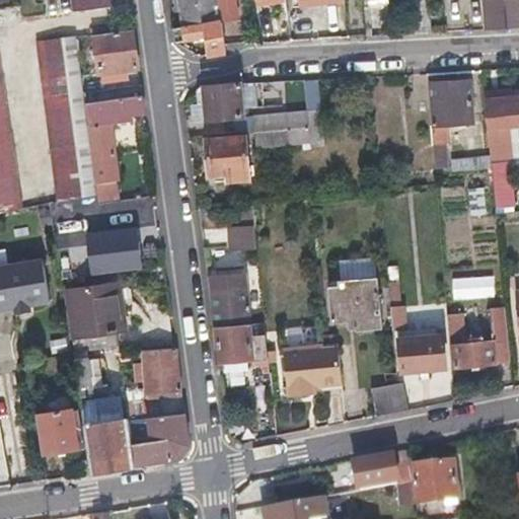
[(106,6),(105,0),(48,0),(51,13),(106,6)]
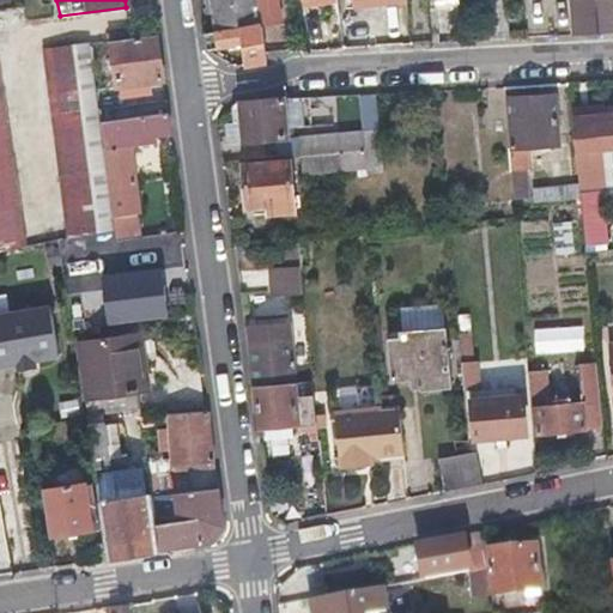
[(213,0),(218,30),(262,24),(258,0),(213,0)]
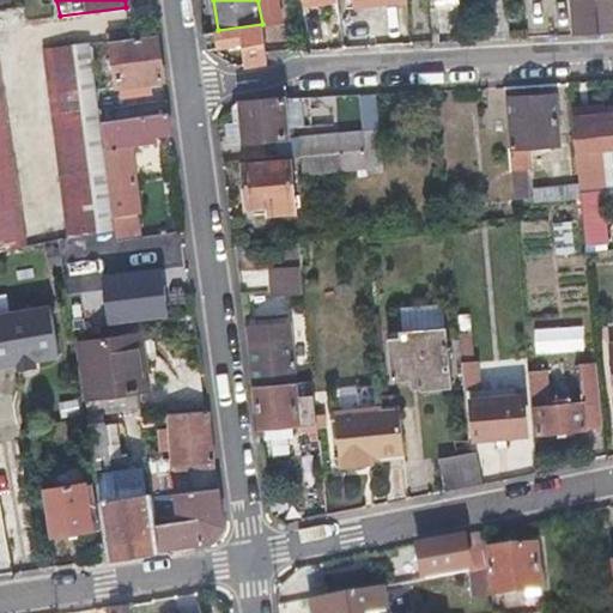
[(258,0),(262,24),(262,25),(281,23),(278,0),(258,0)]
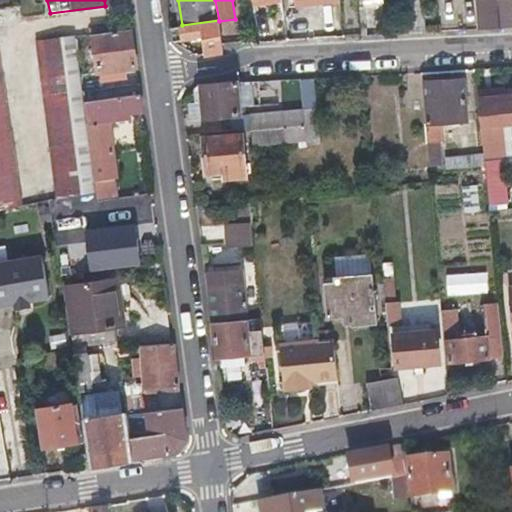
[(500,29),(497,0),(475,0),(478,30),(500,29)]
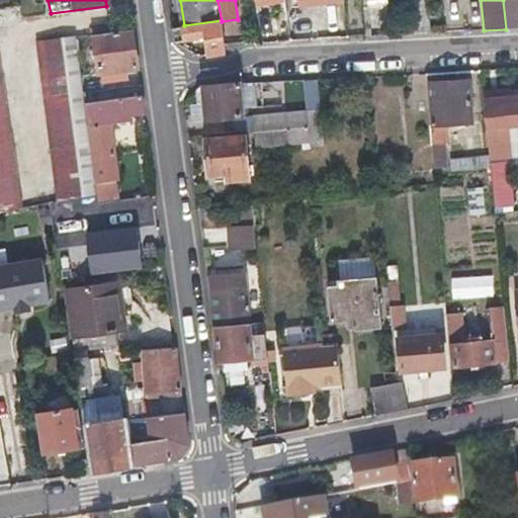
[(503,0),(506,29),(517,28),(517,9),(517,0),(503,0)]
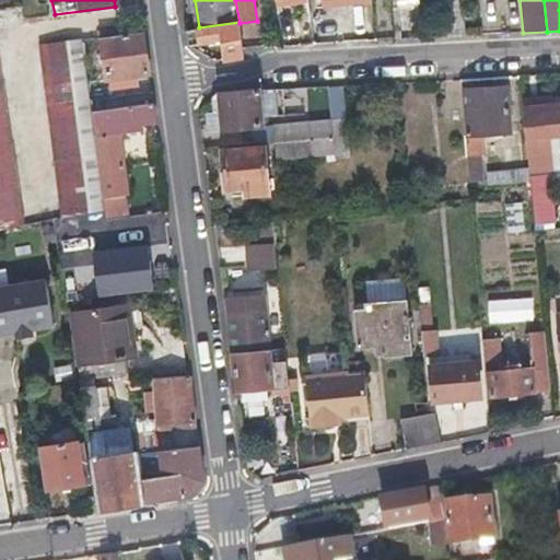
[(222,47),(222,51),(222,57),(244,55),(243,49),(240,23),(240,22),(199,27),(185,30),(187,44),(221,41),(222,47)]
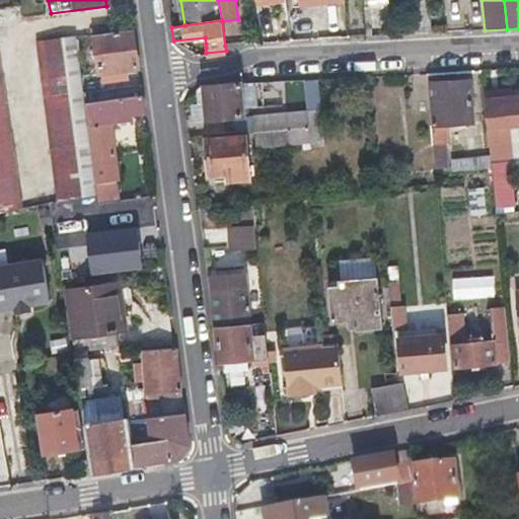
[(132,29),(113,32),(93,35),(98,71),(137,66),(132,29)]
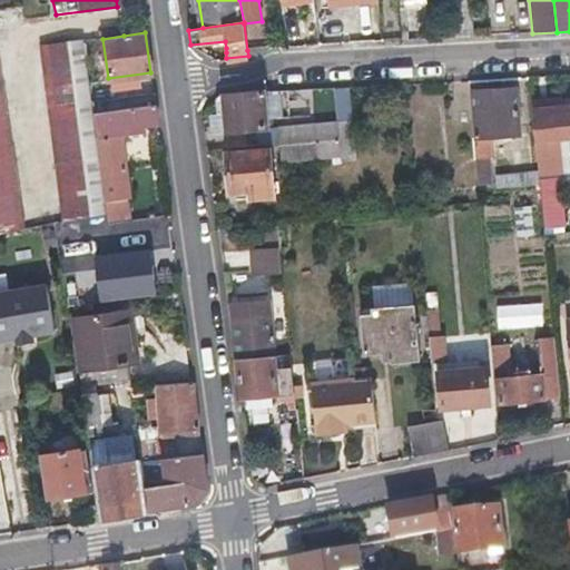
[(68,43),(76,105),(89,104),(80,41),(68,43)]
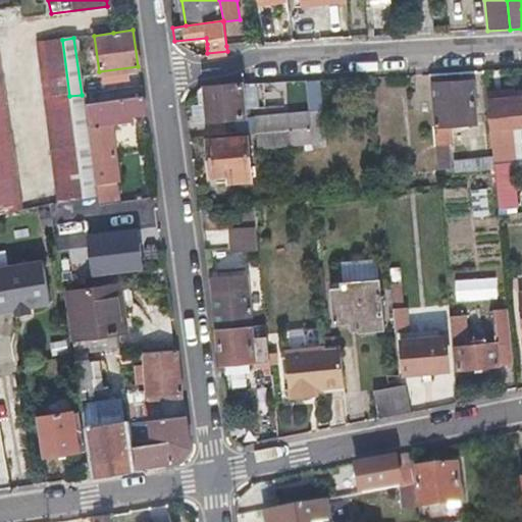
[(47,126),(58,206),(85,200),(69,96),(62,40),(36,44),(47,126)]
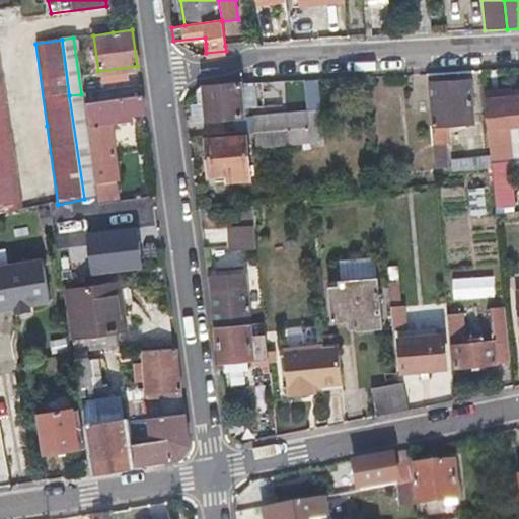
[(0,47),(0,216),(23,212),(8,109),(0,47)]
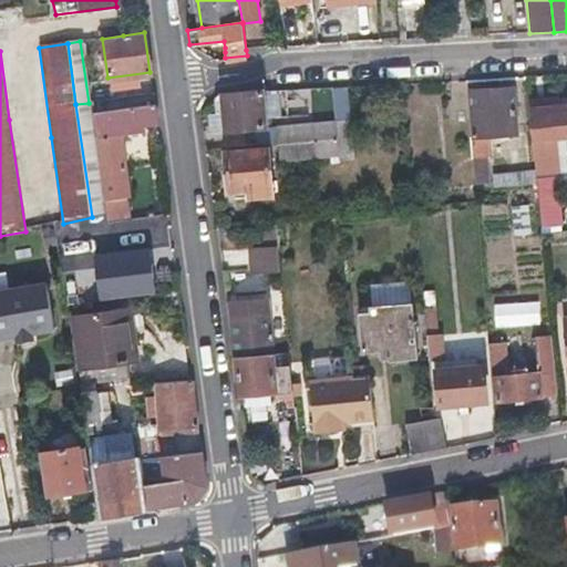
[(487,138),(502,136),(515,135),(512,88),(468,92),(473,138),(471,138),(473,161),(474,161),(485,158),(490,158),(487,138)]
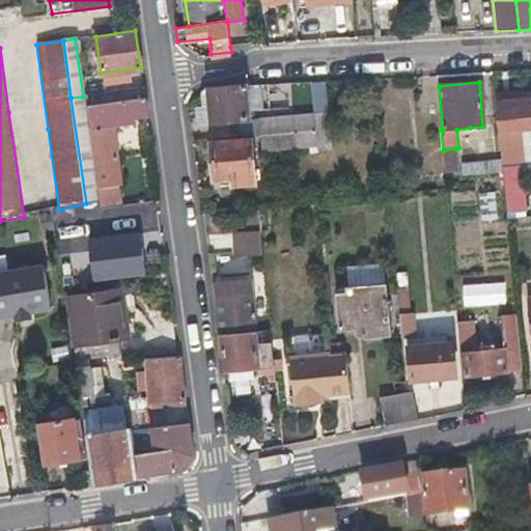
[(213,122),(230,120),(248,119),(245,85),(210,89),(213,122)]
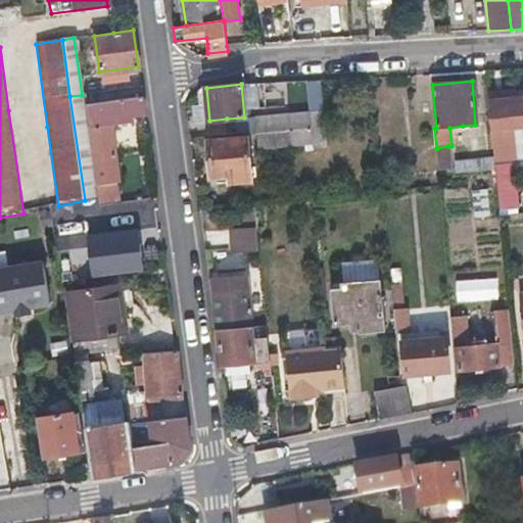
[(145,113),(143,97),(94,104),(97,125),(87,127),(95,186),(123,182),(114,123),(136,120),(136,115),(145,113)]
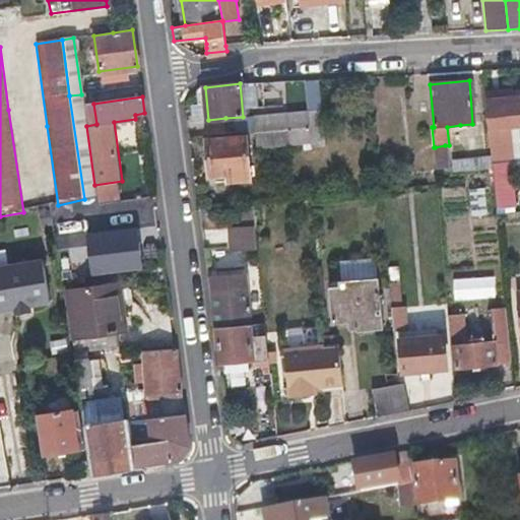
[(519,145),(517,125),(519,124),(519,101),(484,105),(488,127),(484,127),(489,157),(511,155),(519,154),(519,145)]
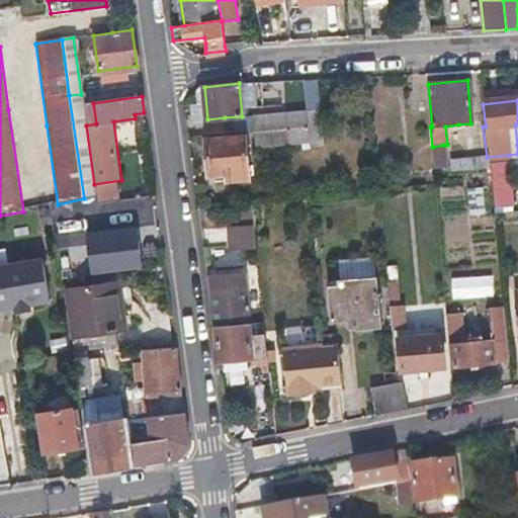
[(253,116),(254,132),(307,126),(307,123),(306,122),(305,110),(253,116)]
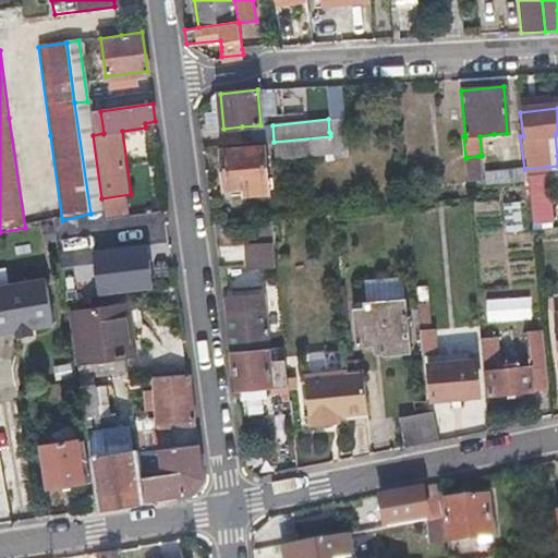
[(341,131),(329,132),(330,133),(330,136),(331,143),(331,150),(342,149),(341,131)]
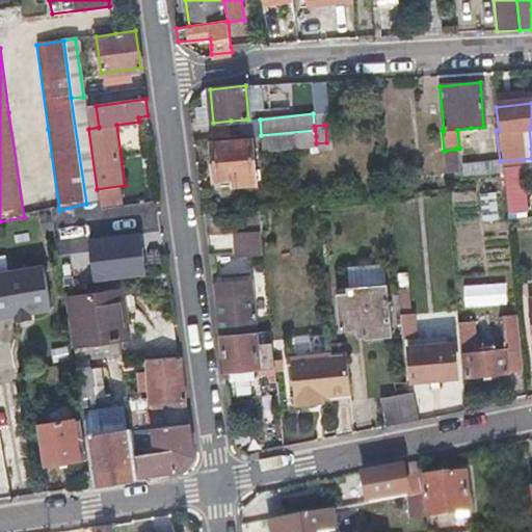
[(315,130),(261,135),(262,153),(316,147),(316,143),(316,136),(315,130)]
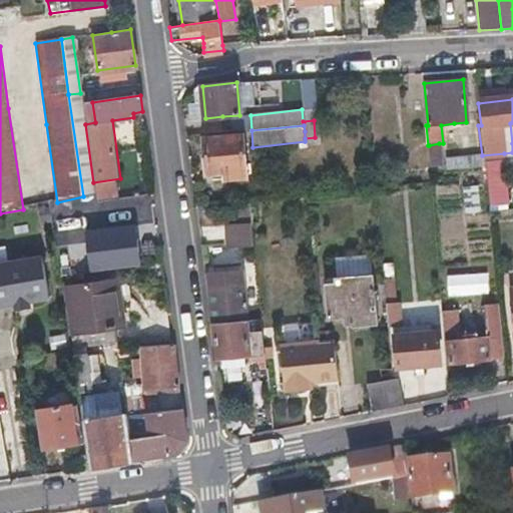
[(228,170),(228,172),(228,174),(245,173),(241,135),(201,139),(204,172),(228,170)]
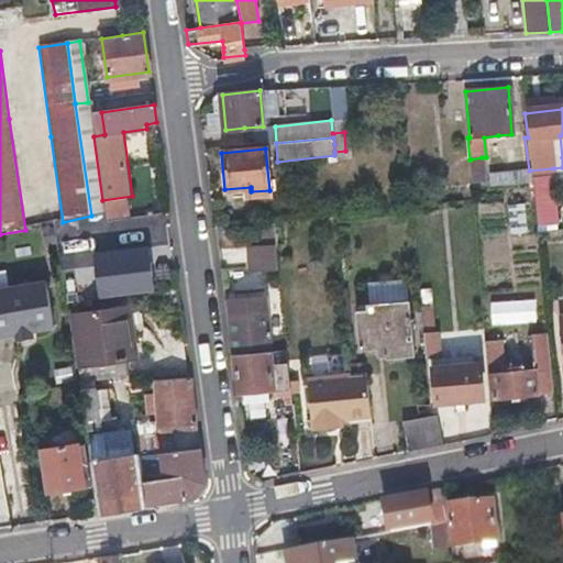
[(485,194),(482,157),(471,159),(474,195),(485,194)]
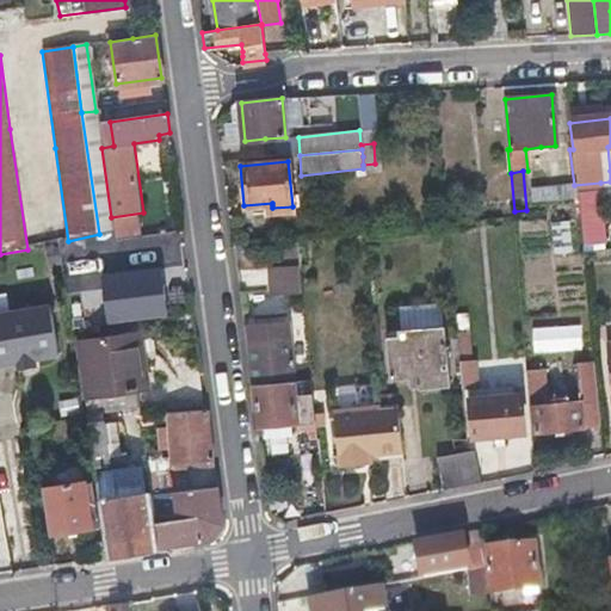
[(602,192),(600,183),(574,185),(574,192),(574,196),(602,192)]
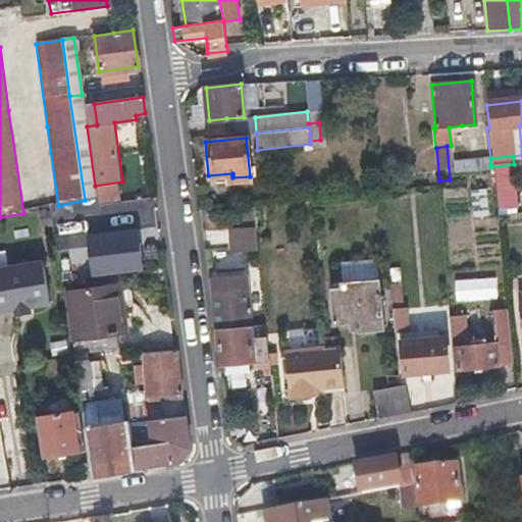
[(491,175),(491,169),(490,167),(490,164),(454,168),(455,178),(491,175)]
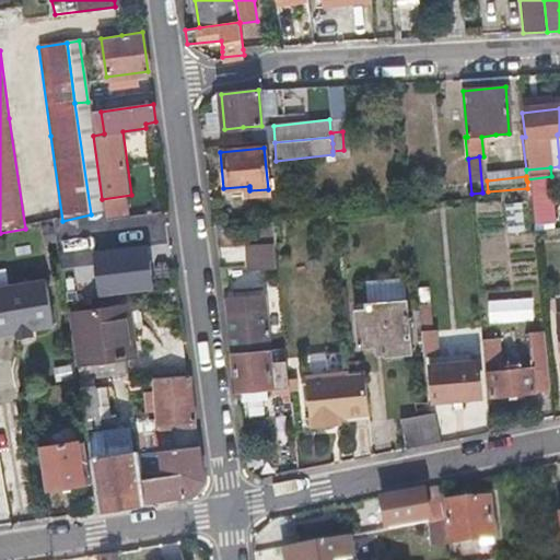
[(508,231),(523,230),(523,202),(506,202),(508,231)]
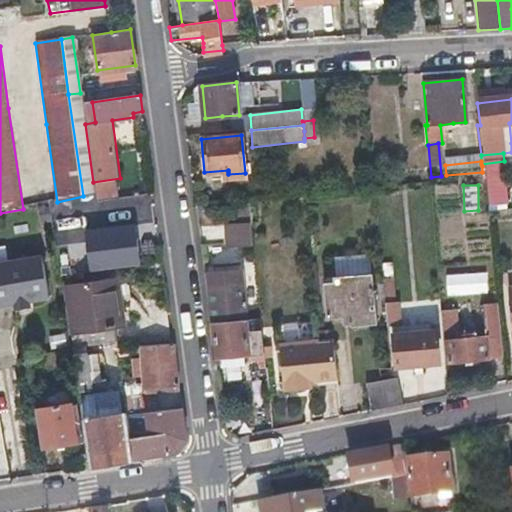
[(81,274),(139,265),(133,224),(75,233),(81,274)]
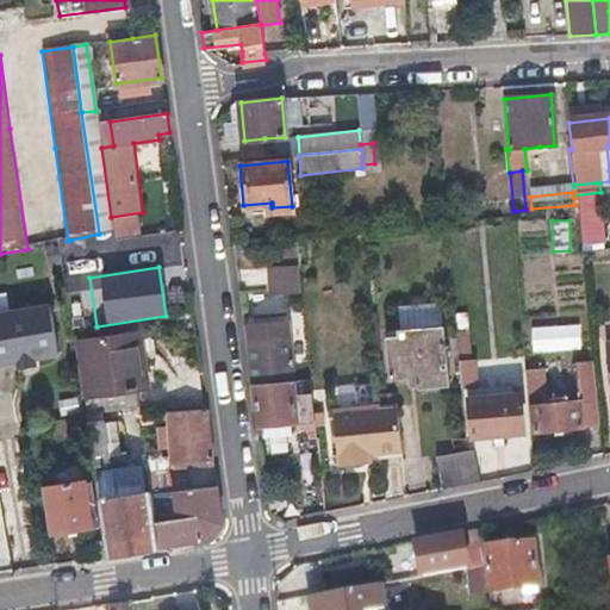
[(300,268),(286,269),(272,271),(274,296),(303,293),(300,268)]
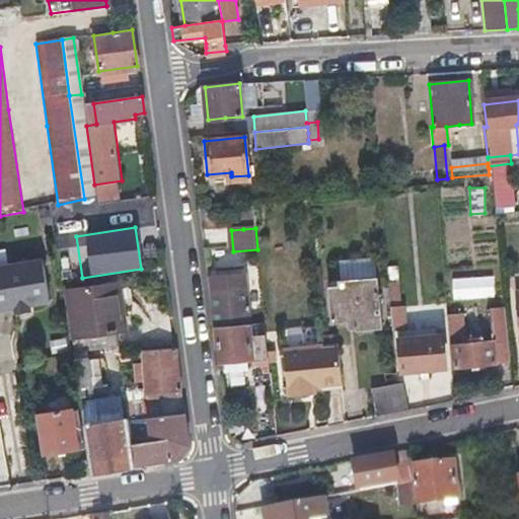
[(406,330),(404,313),(402,297),(398,297),(395,258),(384,260),(391,331),(406,330)]
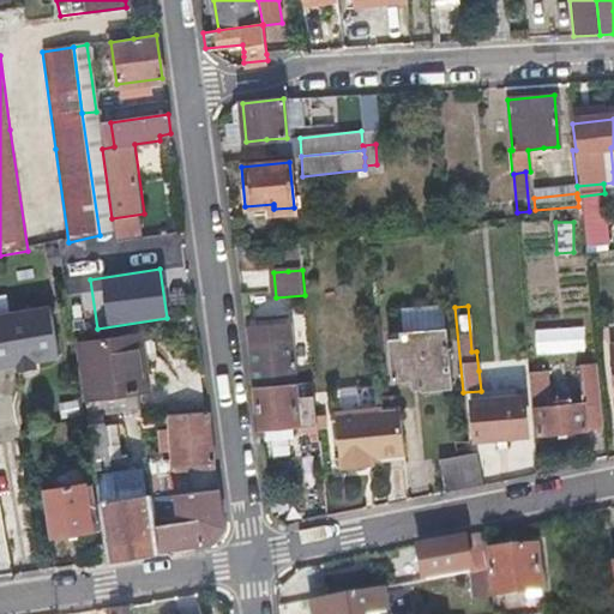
[(49,312),(0,318),(0,368),(17,367),(35,365),(59,362),(49,312)]
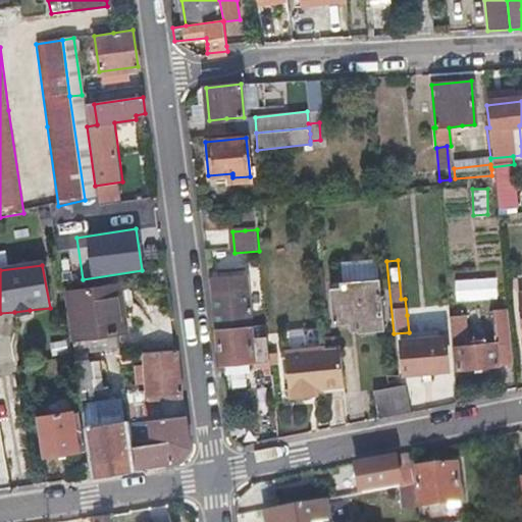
[(337,284),(333,285),(328,285),(331,322),(349,321),(358,331),(383,328),(378,275),(336,279),(337,284)]
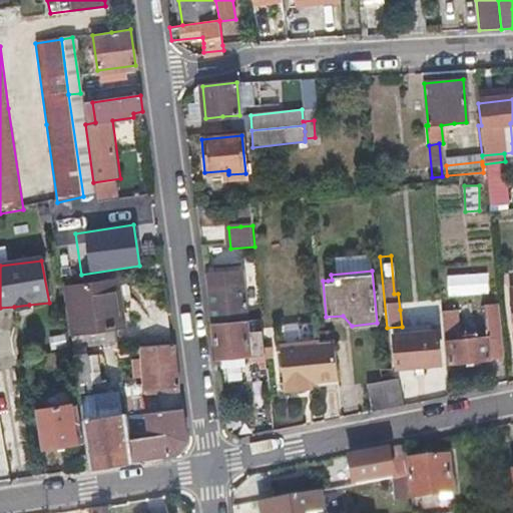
[(210,277),(213,324),(246,321),(242,274),(210,277)]
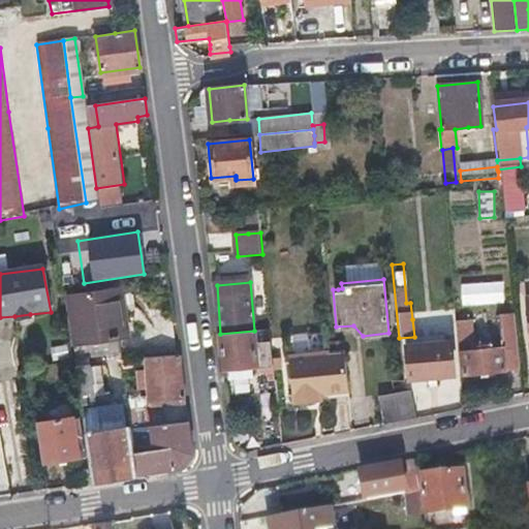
[(122,290),(113,291),(119,340),(124,340),(129,339),(122,290)]
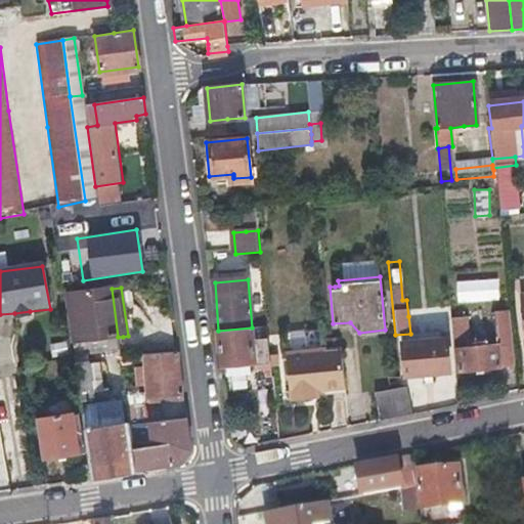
[(118,337),(112,289),(69,296),(76,343),(72,343),(73,355),(120,351),(118,337)]
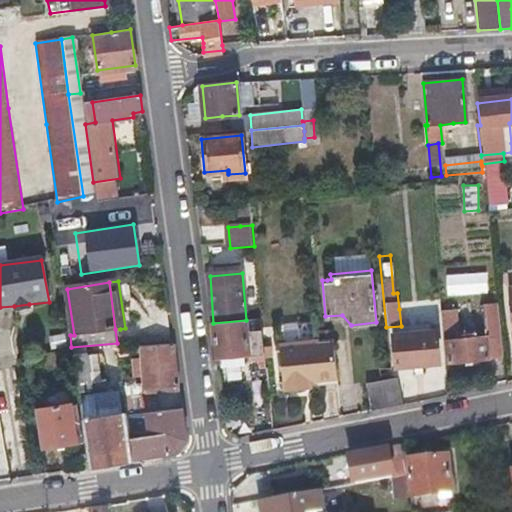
[(503,355),(500,330),(497,299),(482,301),(485,332),(473,333),(473,327),(455,329),(456,334),(446,335),(449,361),(503,355)]
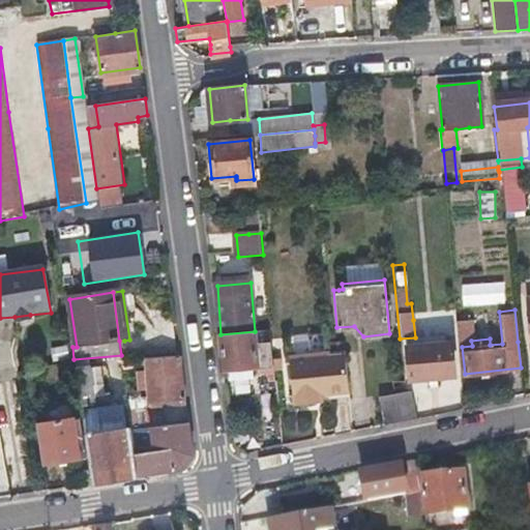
[(271,329),(255,331),(221,334),(224,370),(274,366),(271,329)]
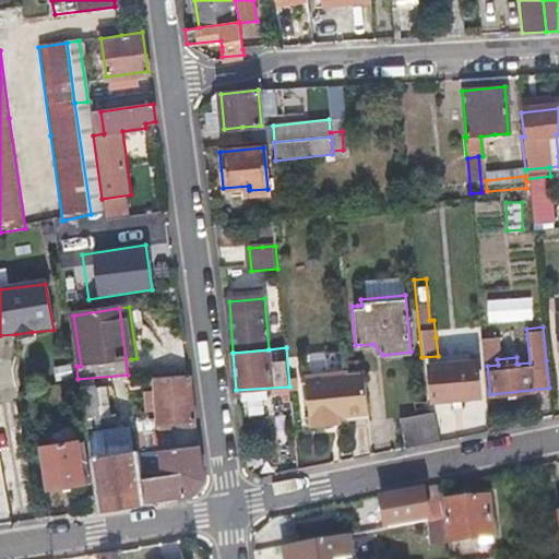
[(482,396),(479,379),(478,361),(432,366),(436,401),(482,396)]
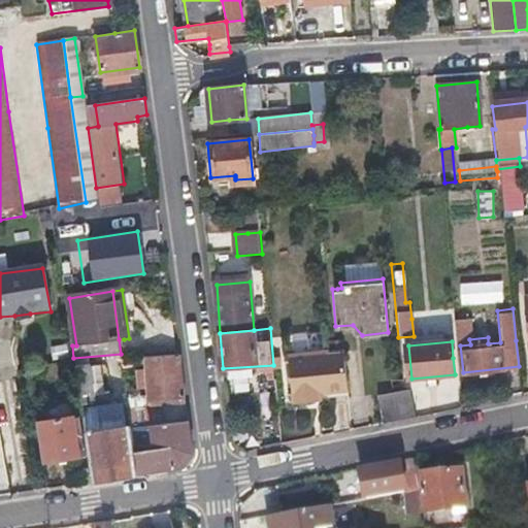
[(350,391),(345,348),(330,349),(289,353),(294,406),(332,402),(331,393),(350,391)]
